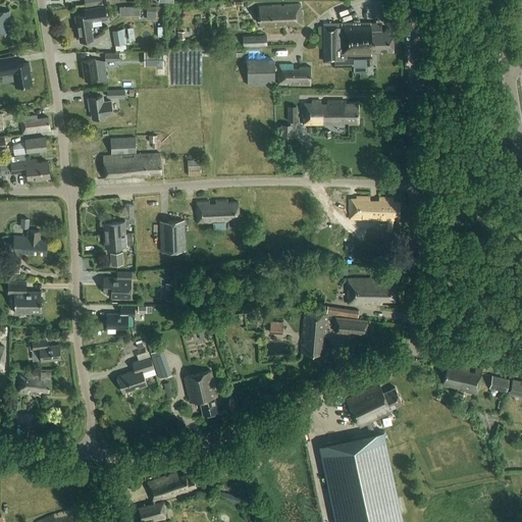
[(284,27),(284,24),(292,23),(292,25),(303,25),(302,10),(301,10),(301,3),(259,6),(260,23),(266,22),(266,28),(284,27)]
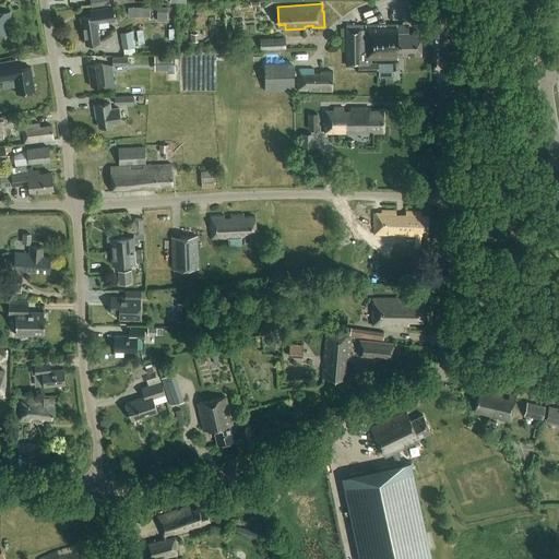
[(83,24),(85,45),(100,43),(97,22),(115,20),(113,7),(90,10),(91,15),(80,16),(81,24),(83,24)]
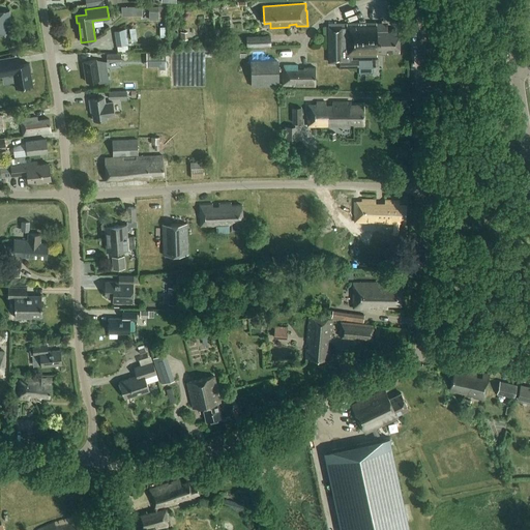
[(158,7),(156,7),(149,7),(149,20),(158,20),(158,7)]
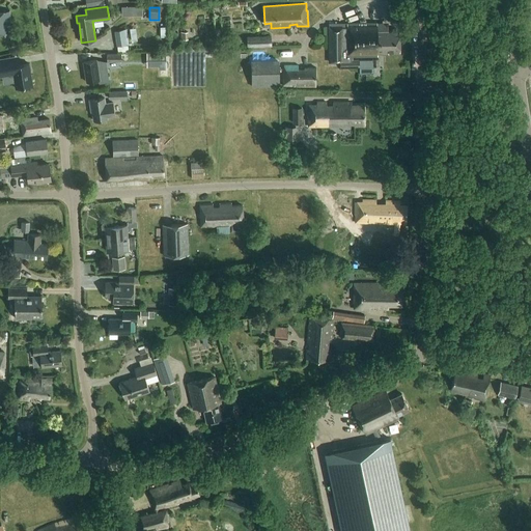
[(10,11),(0,11),(0,33),(11,32),(10,11)]
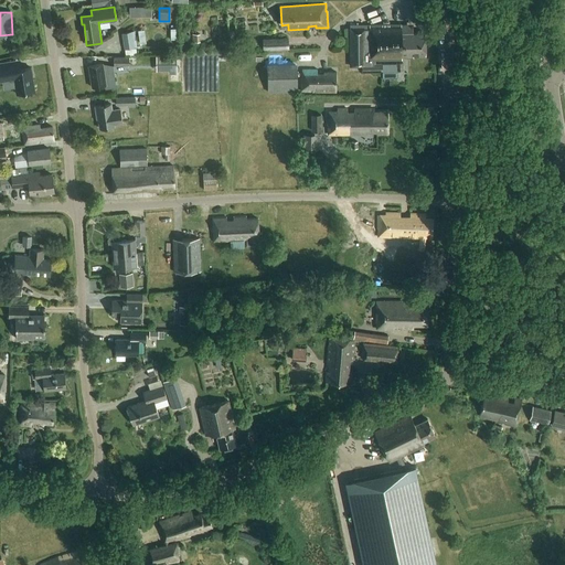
[(375,64),(375,61),(403,61),(403,57),(414,57),(414,55),(426,55),(426,33),(414,33),(414,24),(370,24),(370,28),(350,29),(351,66),(362,66),(362,73),(383,72),(383,64),(375,64)]
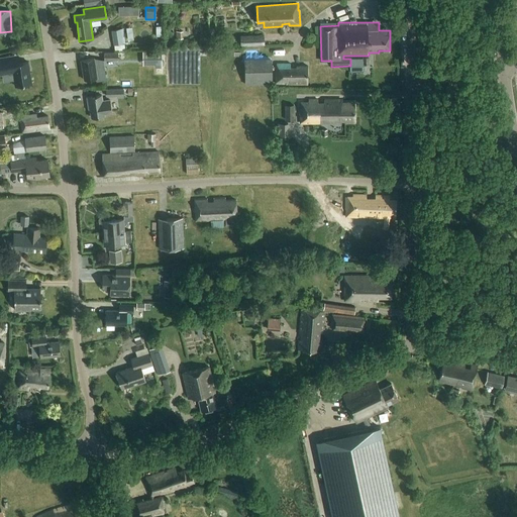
[(112,31),(115,52),(125,50),(124,44),(125,44),(124,38),(127,38),(125,29),(112,31)]
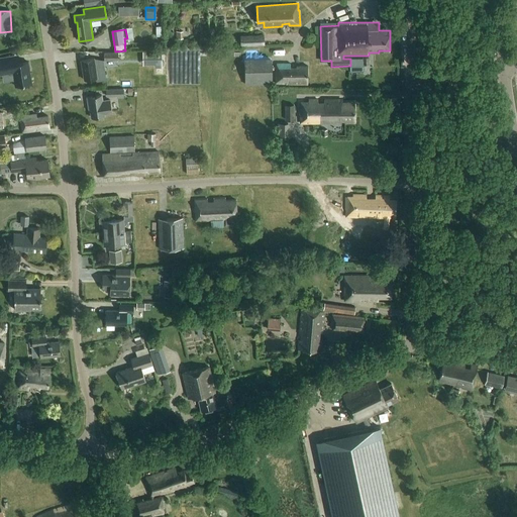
[(264,34),(240,35),(240,47),(265,46),(264,34)]
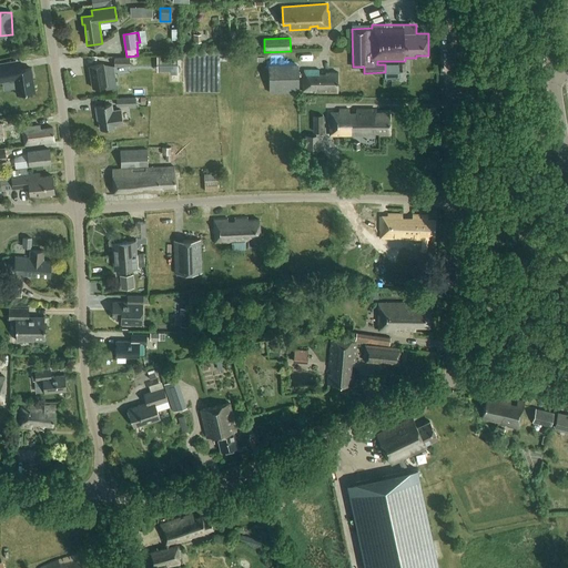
[(225,67),(243,67),(243,56),(225,56),(225,67)]
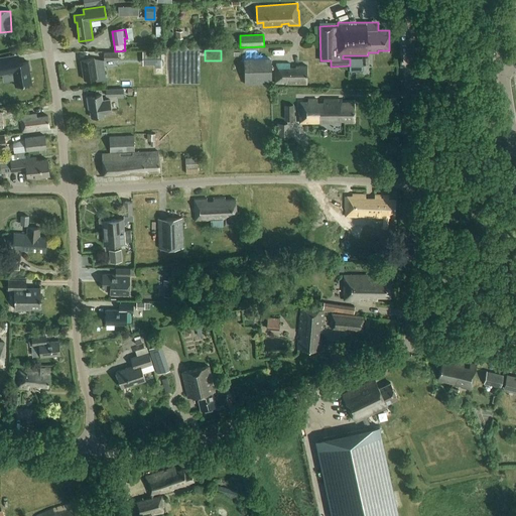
[(118,52),(104,53),(104,61),(118,60),(118,52)]
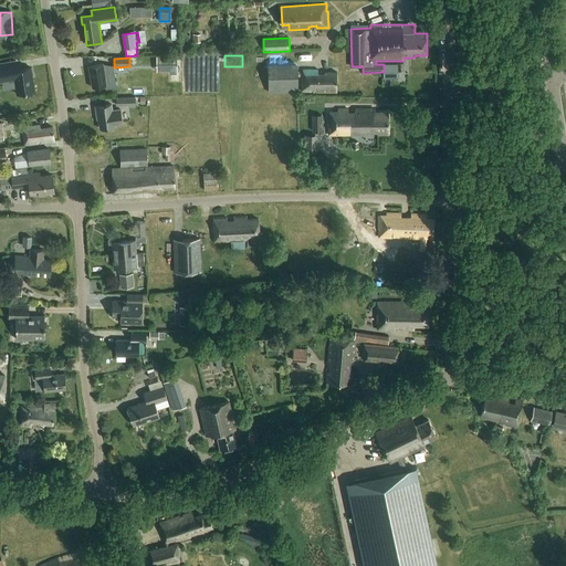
[(171,58),(156,58),(157,71),(177,71),(177,58),(171,58)]
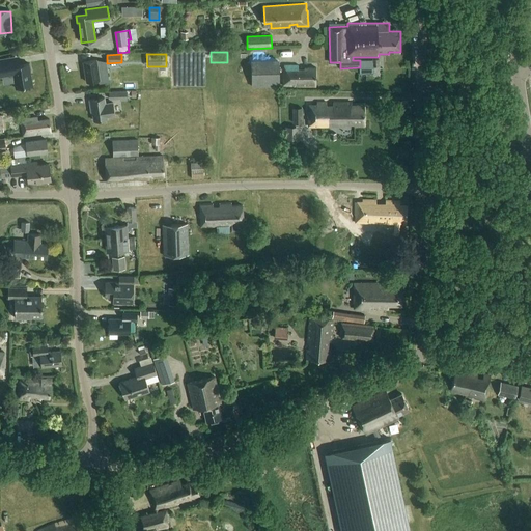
[(16,58),(0,60),(0,72),(2,73),(4,83),(15,81),(16,89),(33,86),(30,63),(17,65),(16,58)]
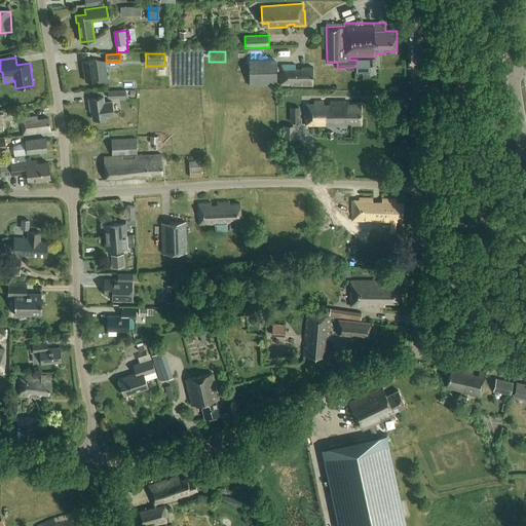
[(369,59),(357,60),(357,67),(357,72),(369,72),(369,67),(369,59)]
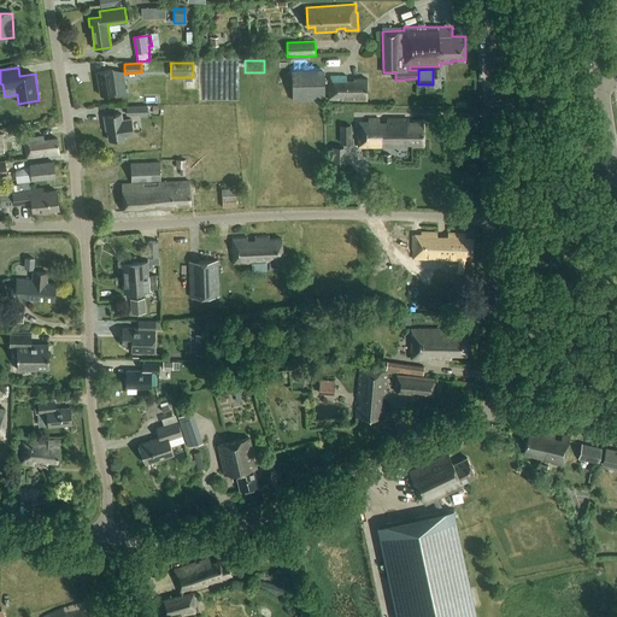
[(101,97),(117,94),(113,70),(98,72),(101,97)]
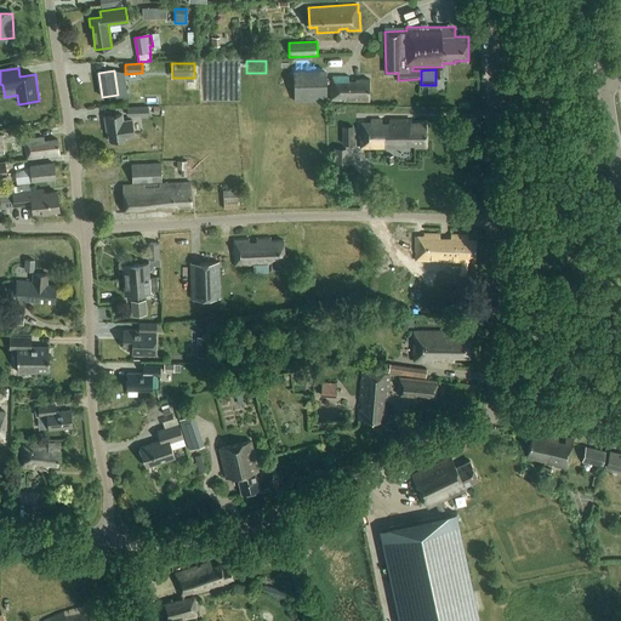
[(294,72),(295,103),(326,102),(326,72),(294,72)]
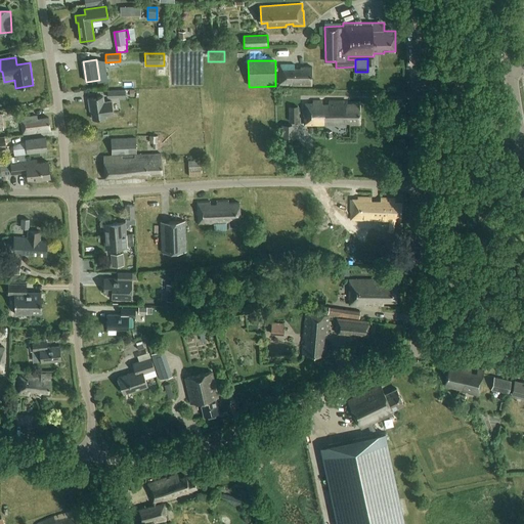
[(311,85),(312,67),(299,67),(299,68),(294,68),(295,64),(279,63),(278,84),(311,85)]
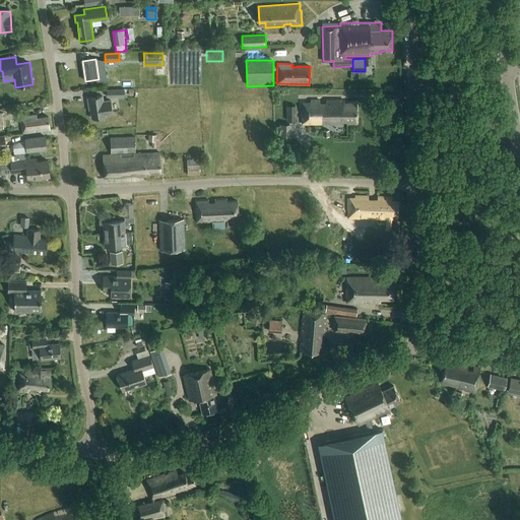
[(124,89),(107,90),(107,98),(117,98),(117,100),(125,99),(124,89)]
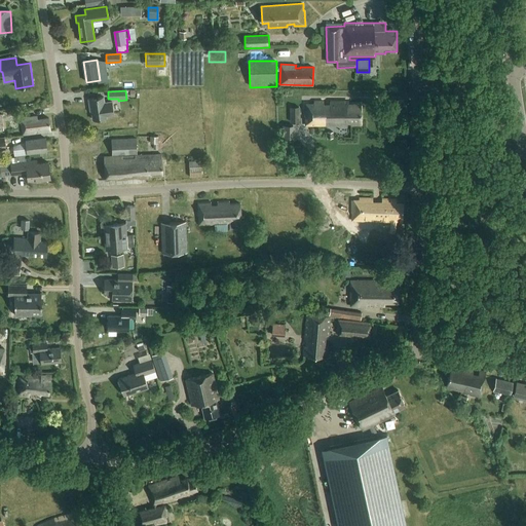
[(104,97),(88,100),(90,113),(92,113),(94,120),(107,117),(106,115),(113,114),(111,102),(105,103),(104,97)]
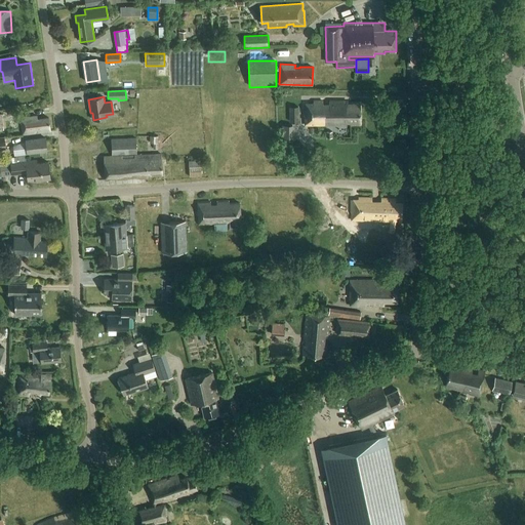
[(360,125),(360,105),(348,104),(348,102),(330,102),(330,104),(322,105),(322,102),(313,102),(313,104),(305,104),(305,125),(360,125)]
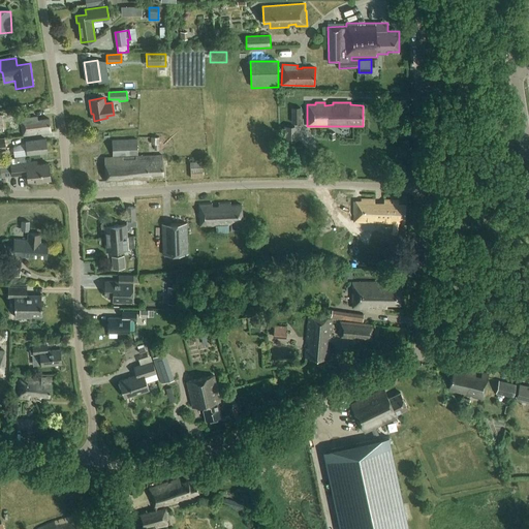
[(301,107),(291,107),(291,123),(301,122),(301,107)]
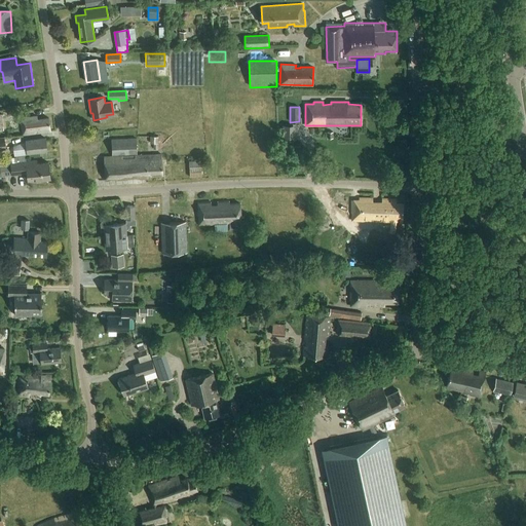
[(23,135),(50,132),(48,118),(38,120),(38,116),(22,118),(23,135)]
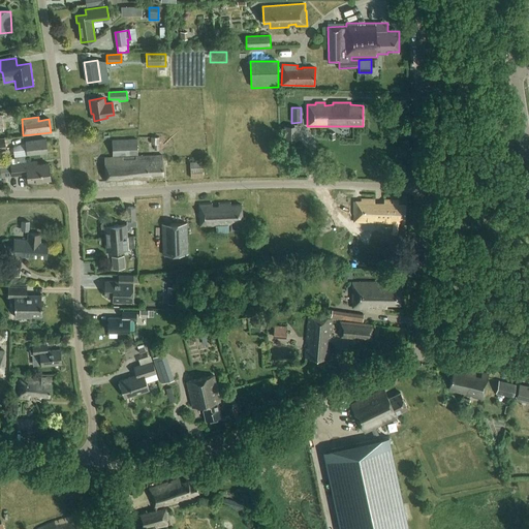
[(296,126),(284,126),(284,138),(296,138),(296,126)]
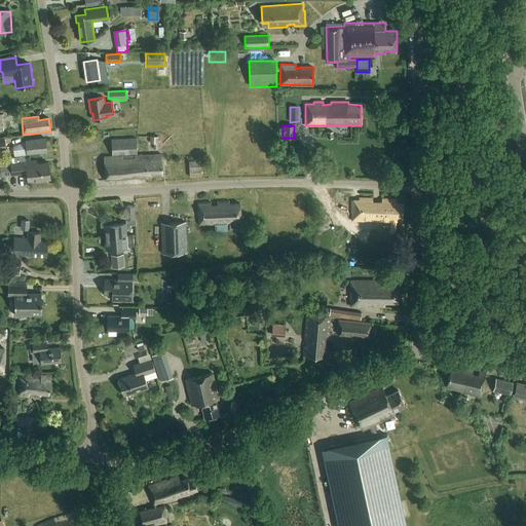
[(150,137),(150,144),(153,144),(153,150),(158,150),(158,137),(150,137)]
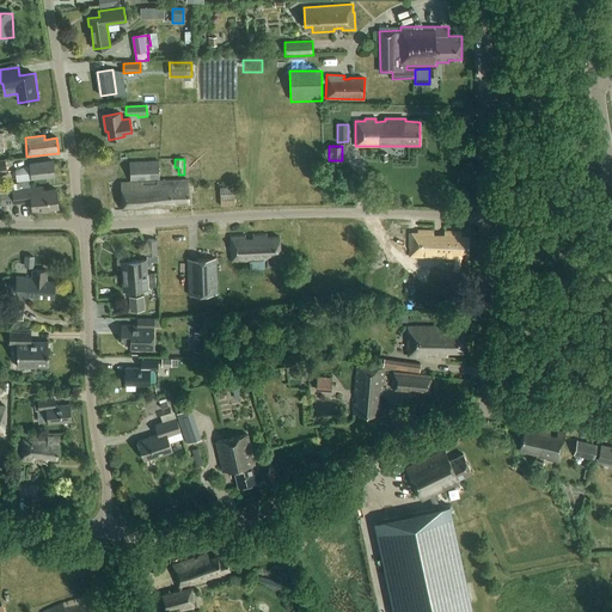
[(32,179),(54,176),(53,161),(31,164),(32,179)]
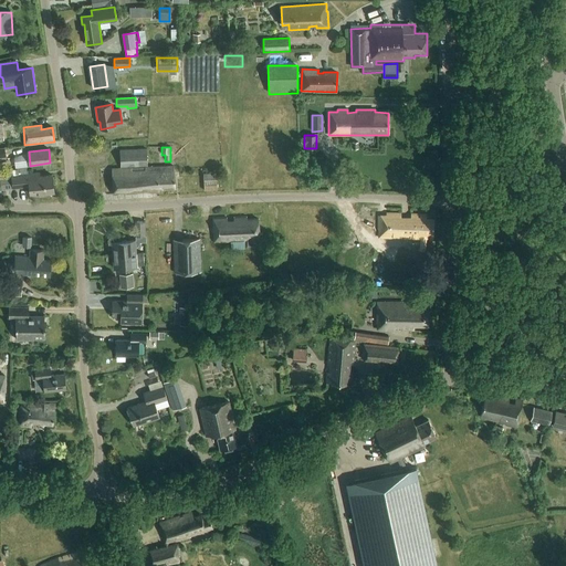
[(119,150),(121,168),(112,168),(113,195),(119,194),(119,192),(126,192),(127,195),(137,194),(137,191),(149,191),(149,192),(160,192),(159,190),(176,189),(175,166),(147,167),(147,149),(119,150)]
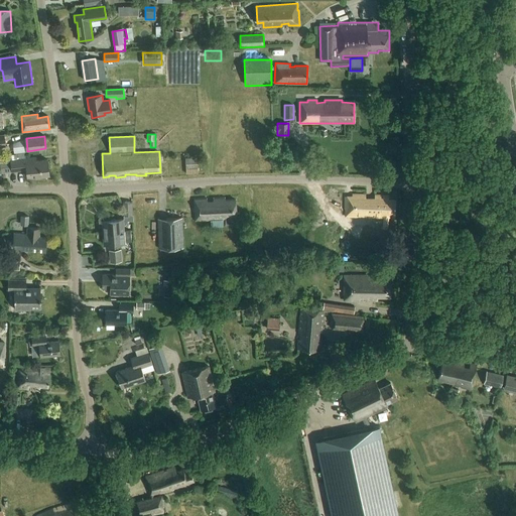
[(0,162),(11,161),(12,171),(26,169),(27,177),(49,175),(47,160),(33,161),(32,158),(25,159),(25,152),(0,155),(0,162)]
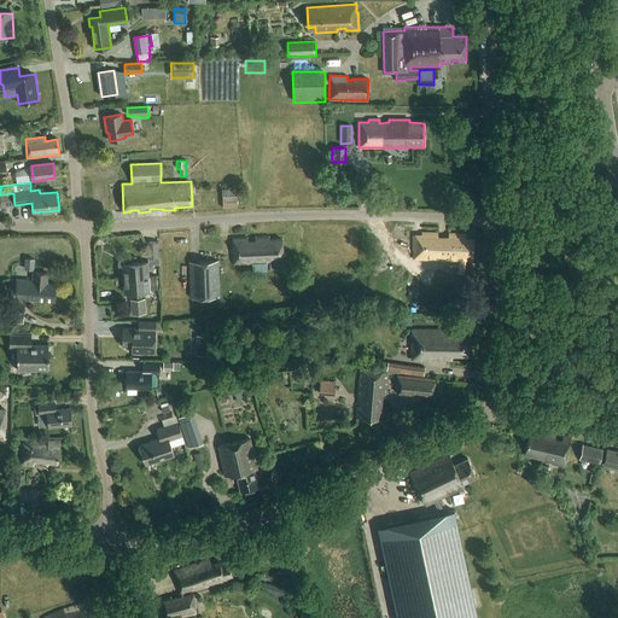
[(439,260),(459,261),(458,275),(465,275),(466,262),(473,262),(473,239),(466,239),(466,235),(450,234),(450,238),(438,237),(438,234),(423,233),(423,237),(414,237),(413,260),(429,261),(429,257),(439,258),(439,260)]
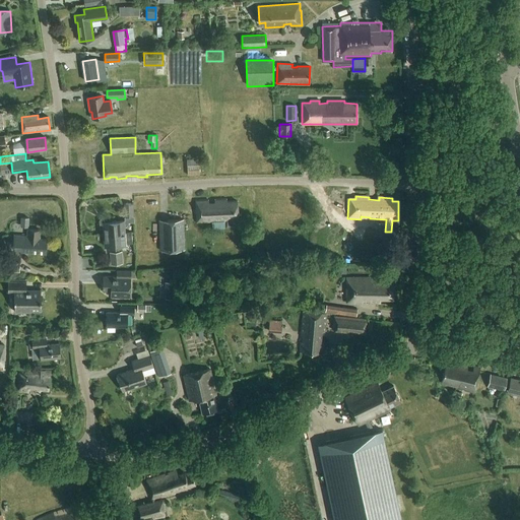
[(229,225),(242,224),(242,214),(239,214),(239,202),(226,202),(226,199),(215,199),(215,202),(208,202),(208,200),(195,200),(196,222),(229,222),(229,225)]
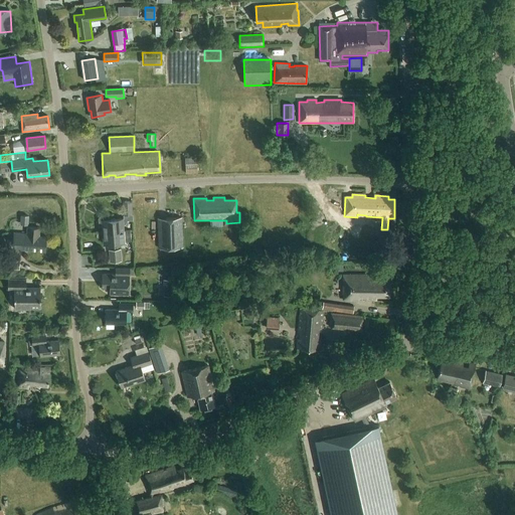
[(123,231),(122,223),(124,223),(125,222),(125,220),(131,220),(131,202),(123,203),(123,218),(109,219),(109,215),(101,215),(99,219),(99,227),(103,226),(103,232),(123,231)]
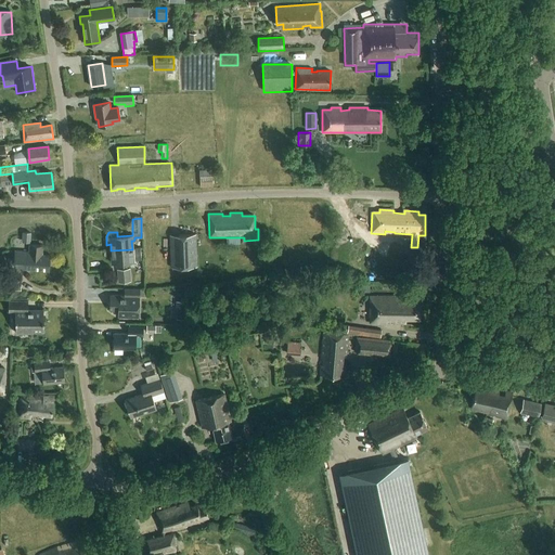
[(23,231),(22,241),(30,242),(31,232),(23,231)]
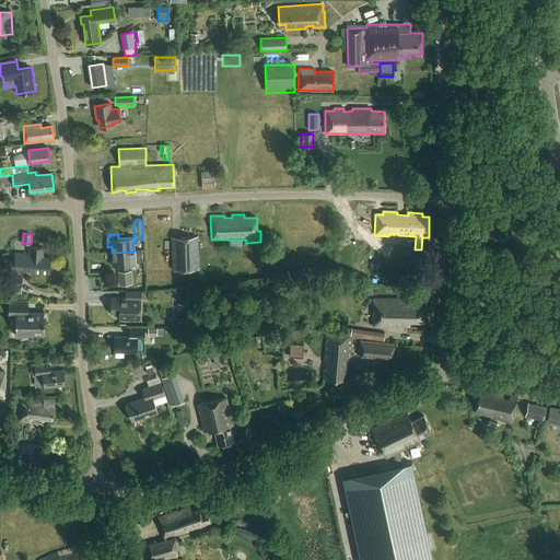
[(172,238),(173,271),(199,270),(198,237),(172,238)]
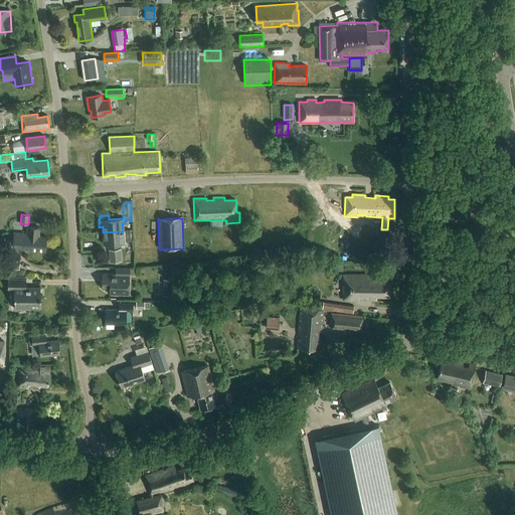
[(45,251),(45,236),(38,236),(39,227),(27,226),(27,233),(15,232),(15,243),(28,244),(28,250),(45,251)]
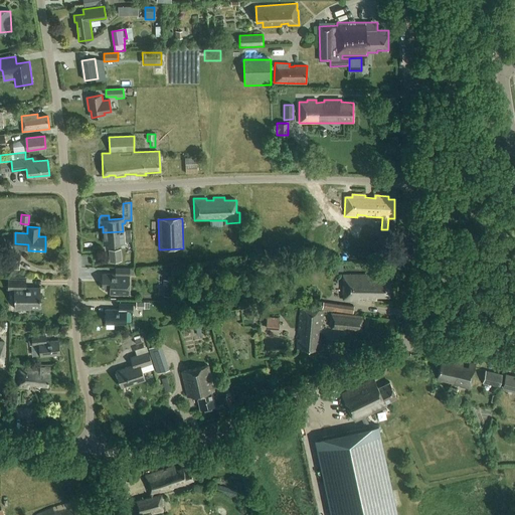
[(130,230),(123,231),(103,232),(104,244),(124,242),(131,241),(130,230)]
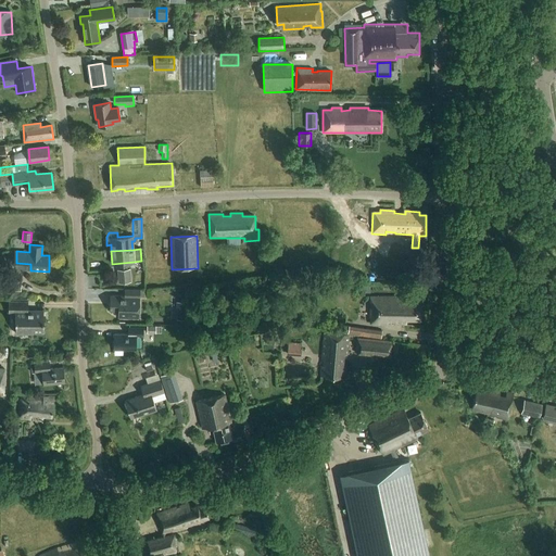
[(117,270),(117,283),(130,283),(130,270),(117,270)]
